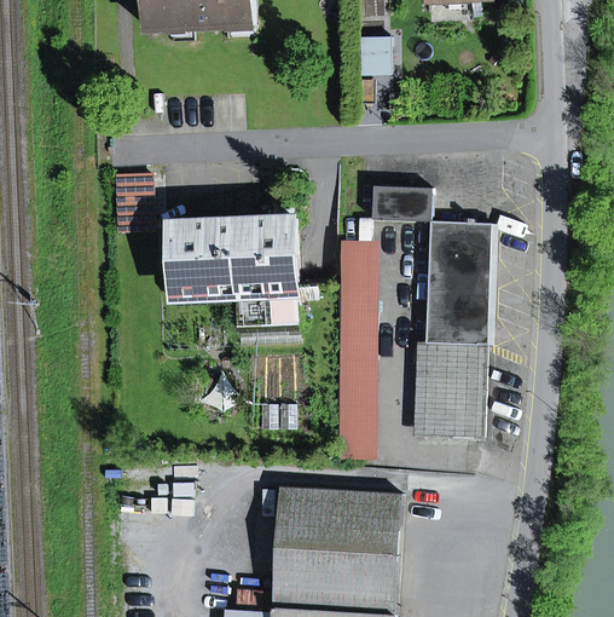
[(144,0),(146,28),(169,28),(187,27),(227,24),(250,24),(253,24),(250,0),(144,0)]
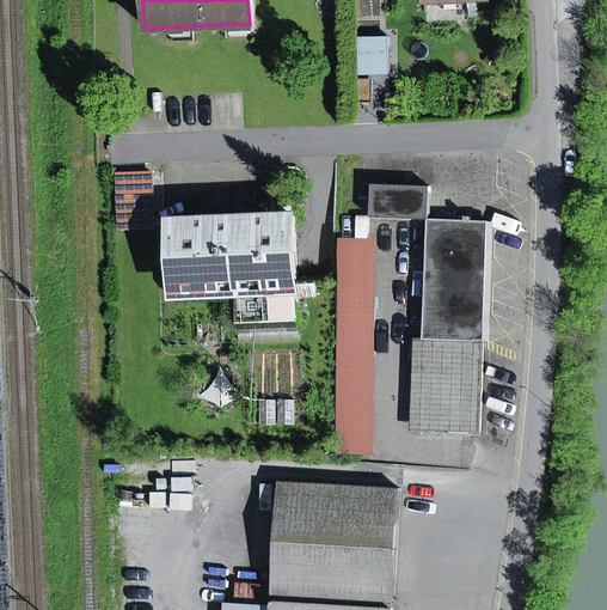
[(385,37),(355,38),(356,73),(385,72),(385,37)]
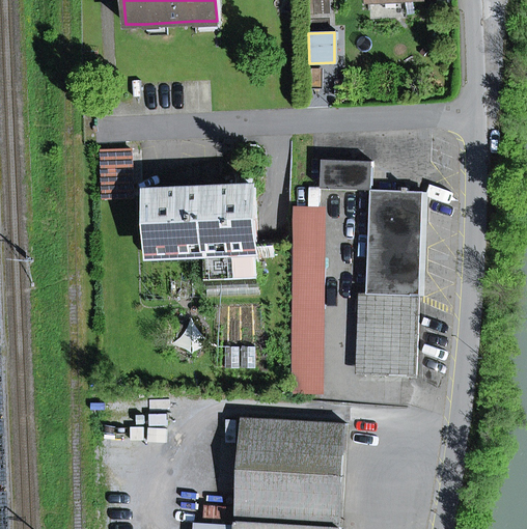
[(101,196),(130,195),(128,148),(100,149),(101,196)]
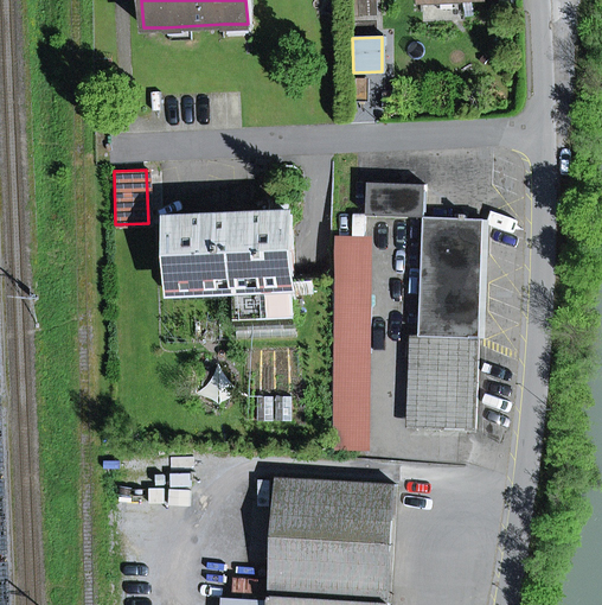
[(365,182),(364,214),(421,216),(422,184),(365,182)]
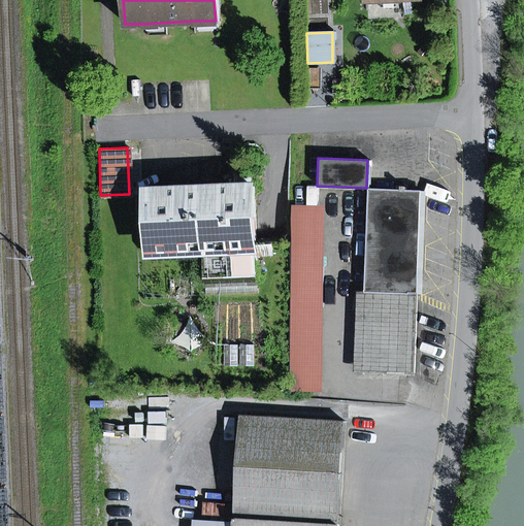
[(202,276),(255,274),(251,185),(203,187),(146,190),(149,253),(197,251),(201,251),(202,276)]
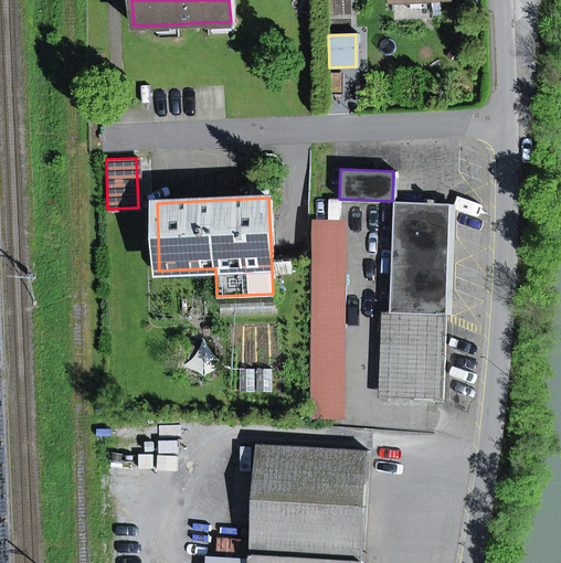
[(427,199),(427,202),(392,201),(385,396),(440,399),(448,203),(431,202),(432,199),(427,199)]
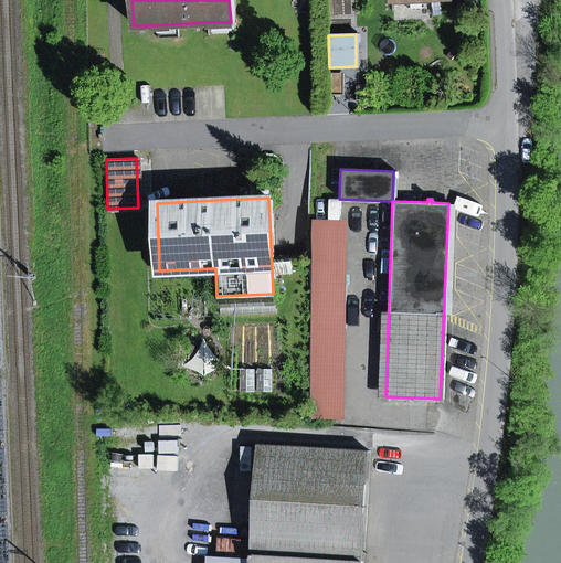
[(334,283),(334,223),(315,223),(314,327),(342,328),(342,284),(334,283)]
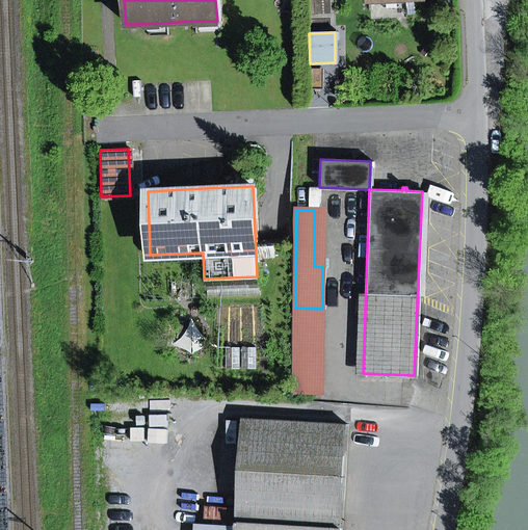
[(314,266),(322,267),(323,210),(314,210),(314,266)]
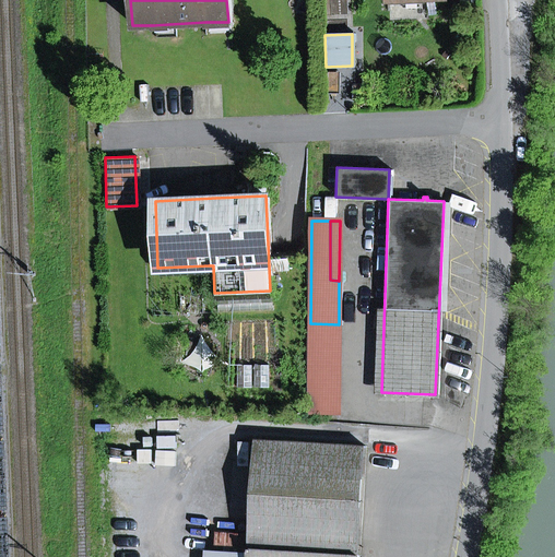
[(310,323),(309,412),(339,412),(339,324),(310,323)]
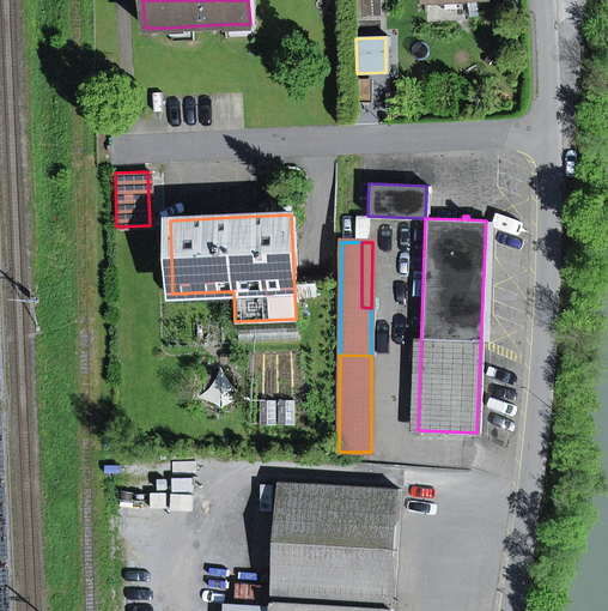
[(268,610),(389,610),(396,488),(277,481),(268,608),(268,610)]
